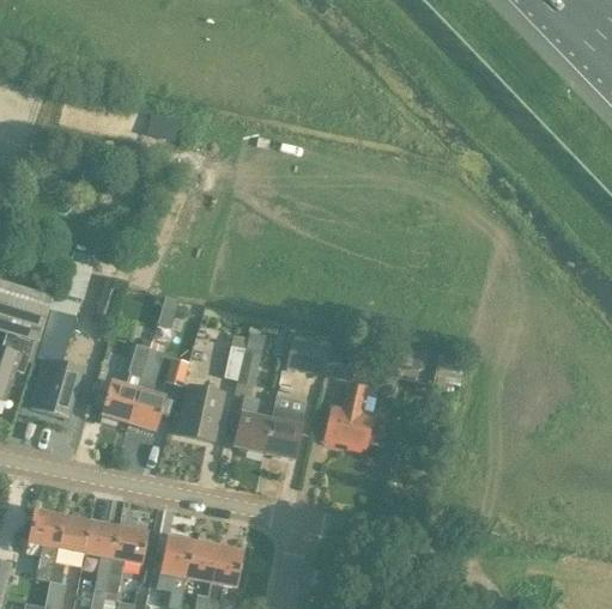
[(174,141),(180,121),(152,114),(146,134),(174,141)]
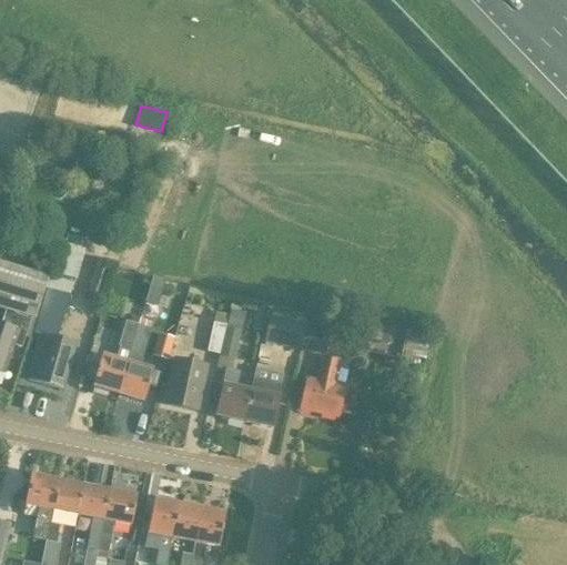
[(36,316),(49,274),(0,259),(0,305),(7,308),(2,323),(0,322),(0,369),(7,371),(14,343),(22,346),(31,315),(36,316)]
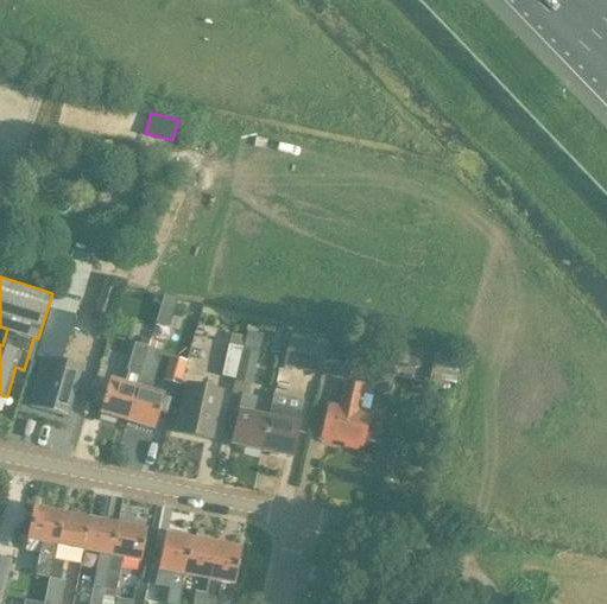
[(103,283),(93,317),(107,322),(118,286),(103,283)]
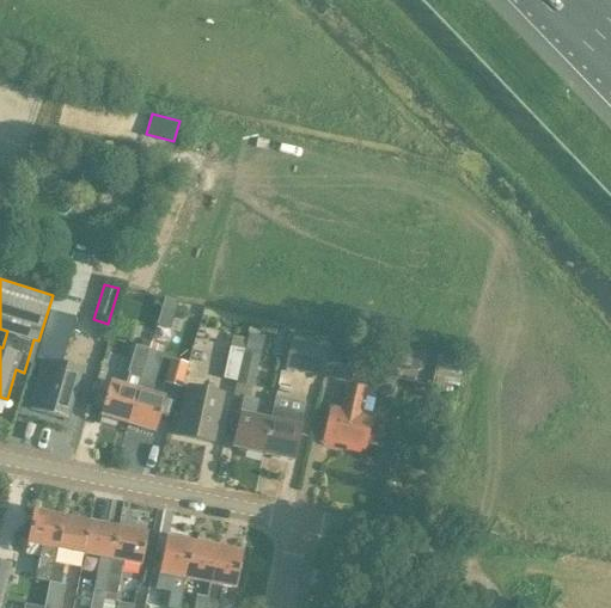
[(62,361),(77,311),(72,309),(71,315),(53,309),(40,356),(46,357),(32,406),(67,417),(81,366),(62,361)]
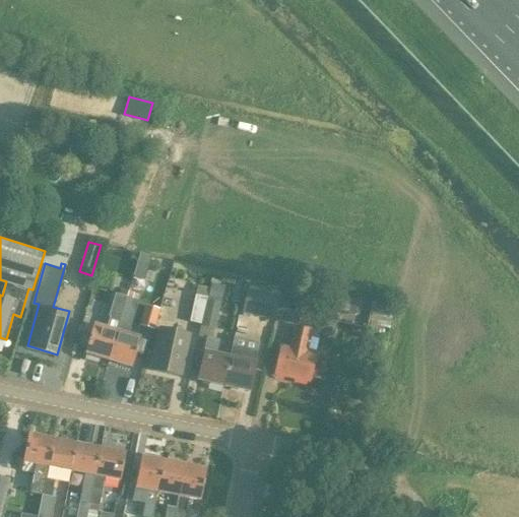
[(210,287),(208,296),(221,299),(224,285),(211,282),(210,287)]
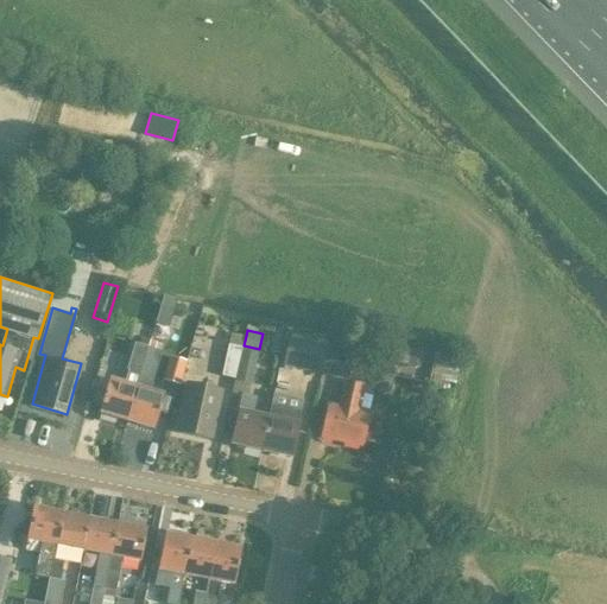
[(231,334),(229,343),(244,345),(246,336),(231,334)]
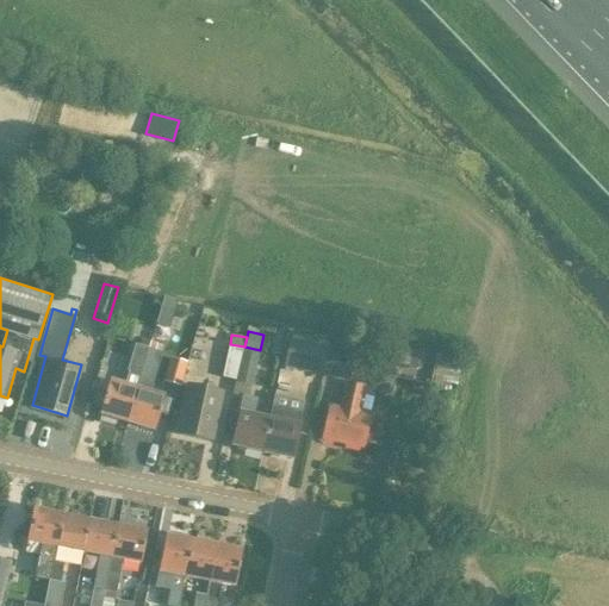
[(291,339),(286,364),(324,373),(330,347),(316,344),(317,339),(294,335),(293,339),(291,339)]
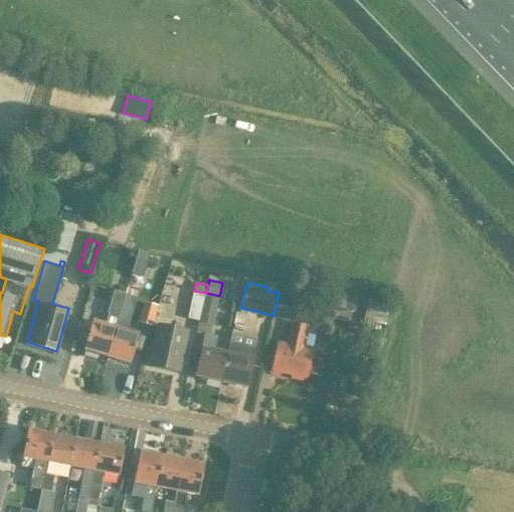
[(119,285),(118,291),(119,291),(126,293),(127,293),(128,287),(119,285)]
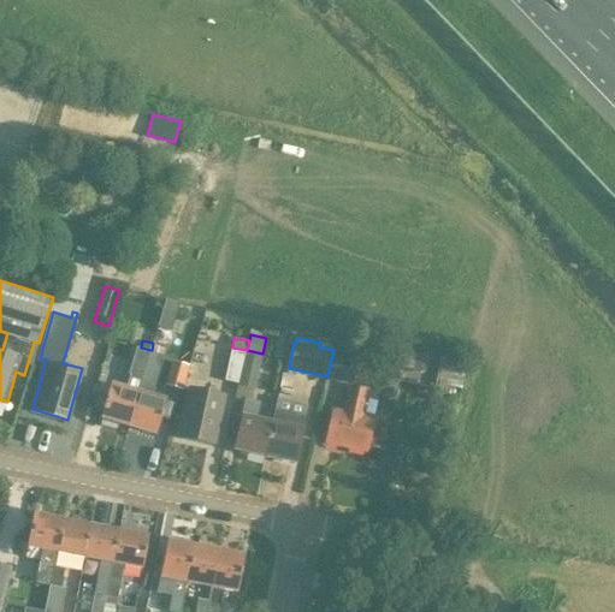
[(149,358),(148,358),(151,350),(142,348),(141,348),(137,346),(129,373),(131,373),(126,387),(111,382),(101,417),(104,419),(102,423),(116,427),(118,422),(130,426),(149,358)]
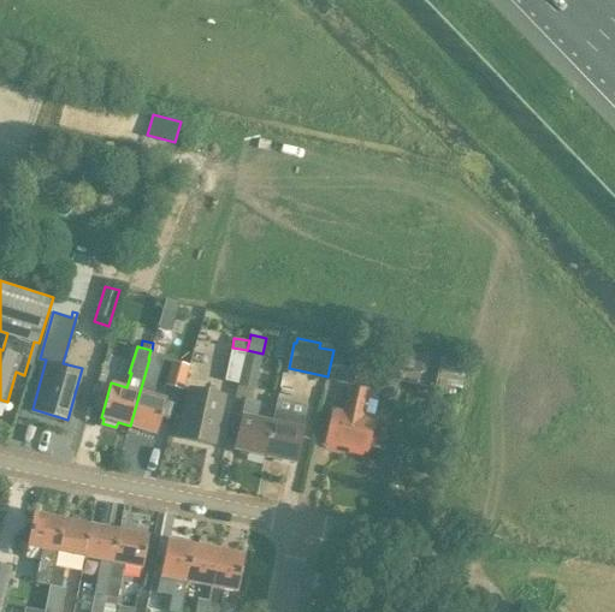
[(225,379),(240,382),(247,350),(232,348),(225,379)]
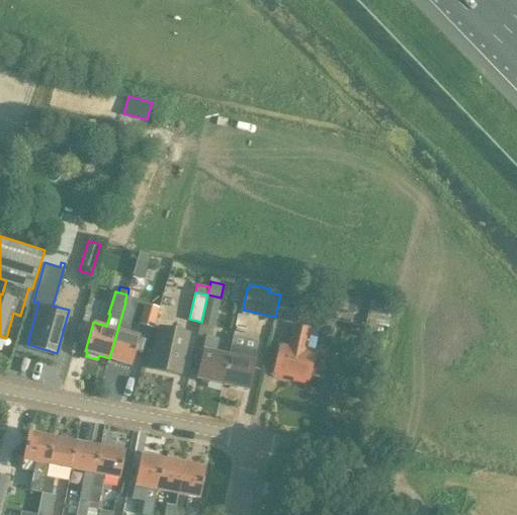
[(342,310),(367,313),(369,296),(344,293),(342,310)]
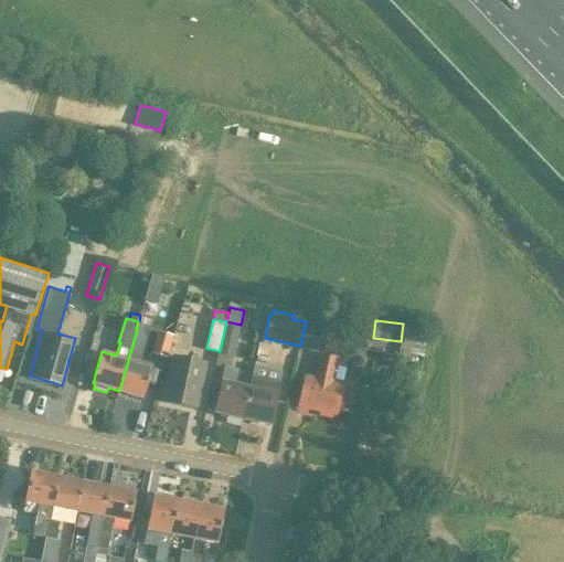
[(137,329),(119,391),(144,399),(152,367),(139,362),(150,325),(139,321),(137,329)]
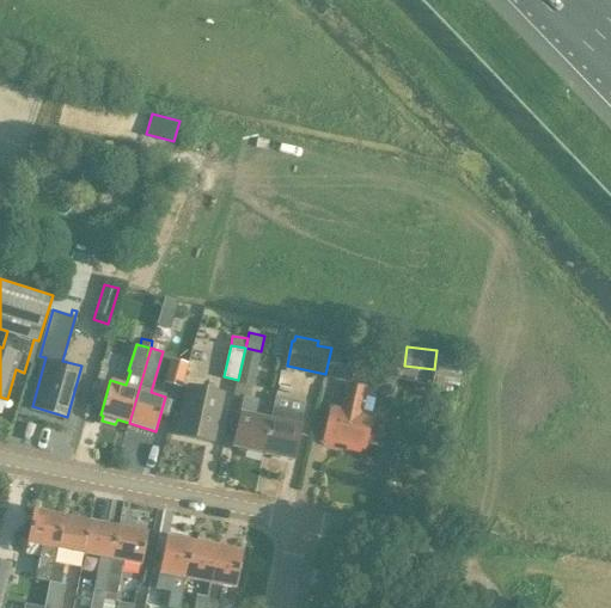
[(245,348),(238,380),(254,384),(261,351),(245,348)]
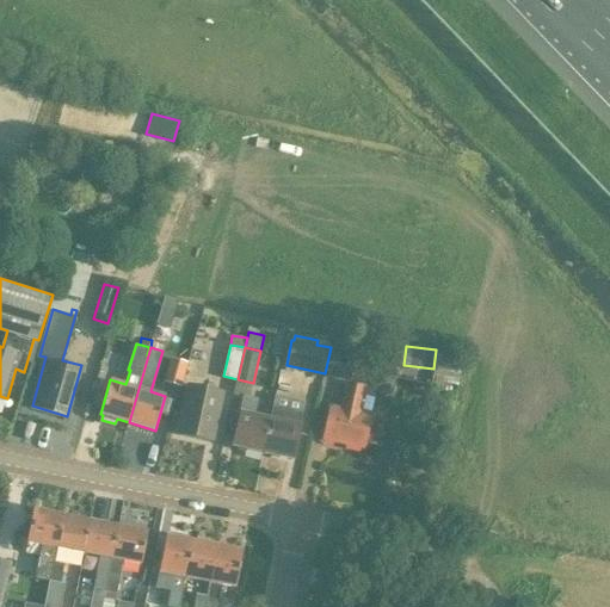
[(331,347),(325,373),(350,378),(355,353),(331,347)]
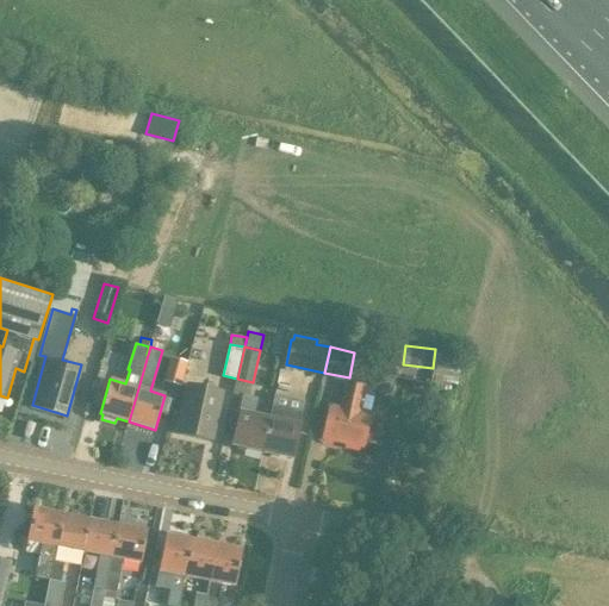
[(354,360),(395,369),(397,357),(358,348),(354,360)]
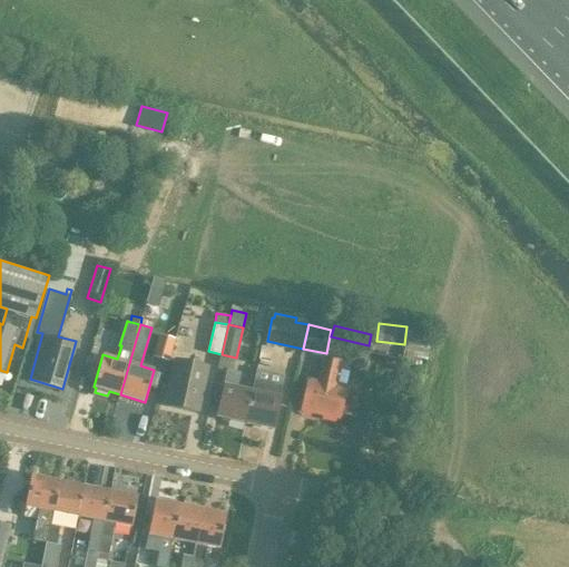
[(160,334),(155,355),(157,357),(167,360),(174,338),(163,334),(160,334)]
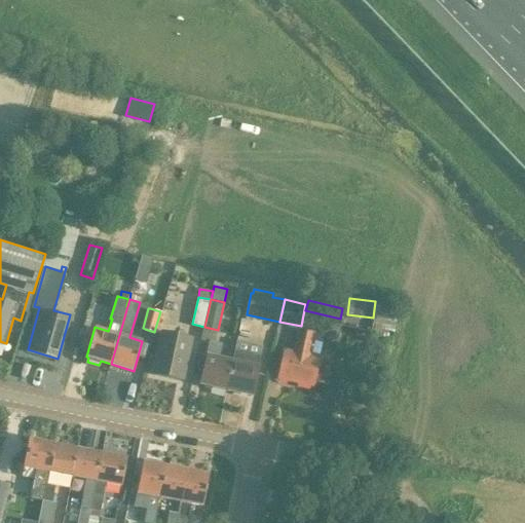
[(279,377),(312,383),(317,356),(310,355),(315,333),(298,329),(294,350),(286,349),(279,377)]
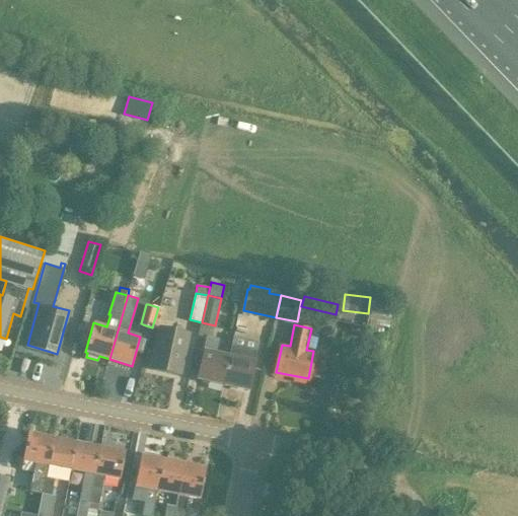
[(179,374),(189,335),(160,328),(152,368),(179,374)]
